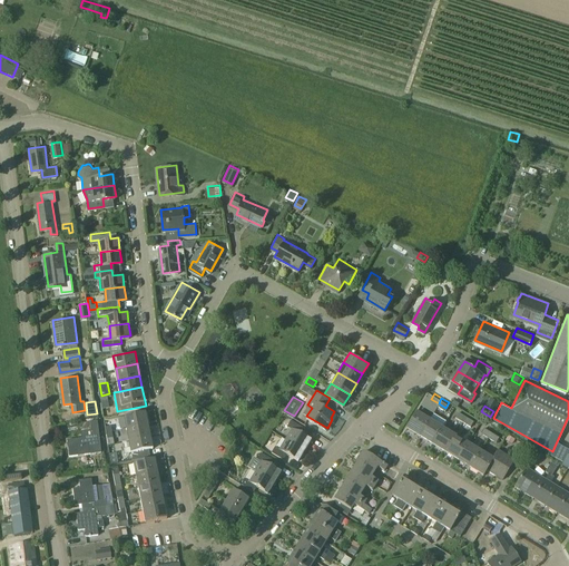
[(127,426),(148,421),(146,409),(125,413),(127,426)]
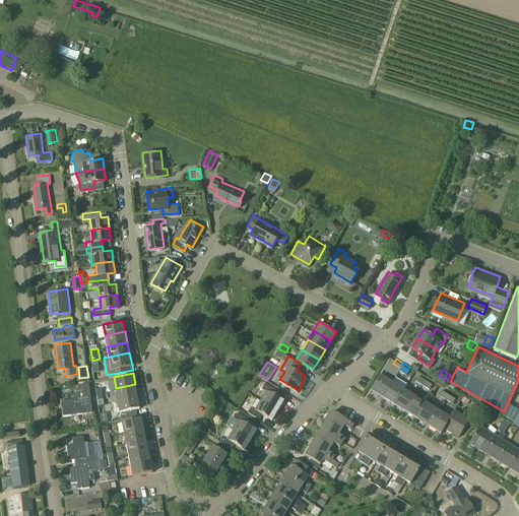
[(383,395),(392,380),(381,373),(371,388),(383,395)]
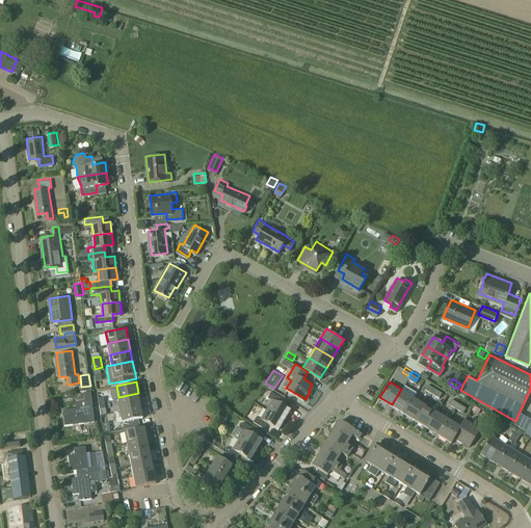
[(433,391),(435,386),(428,381),(426,387),(433,391)]
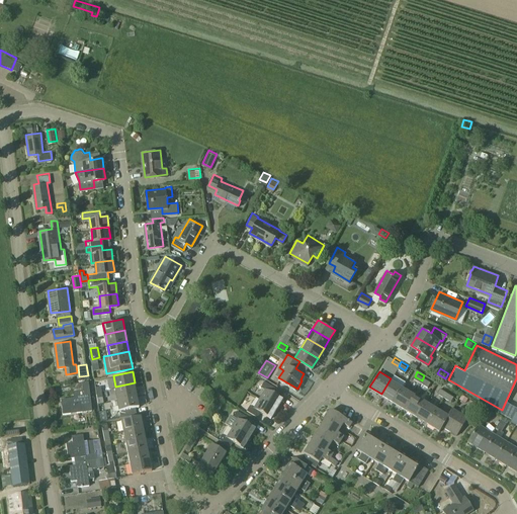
[(191,389),(195,378),(187,374),(182,386),(191,389)]
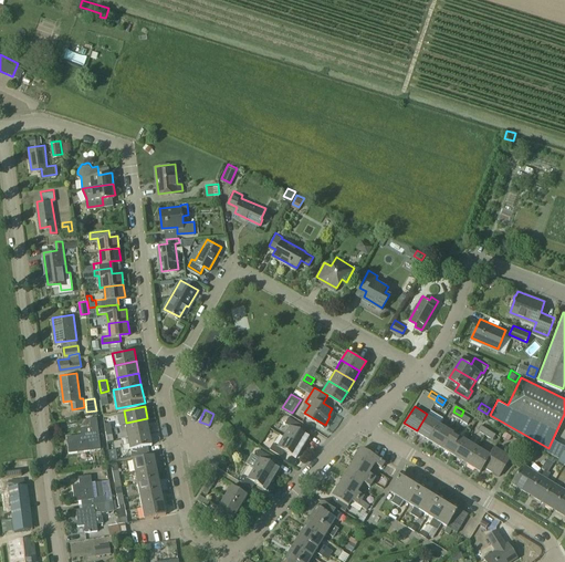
[(471,415),(463,410),(461,416),(468,420),(471,415)]
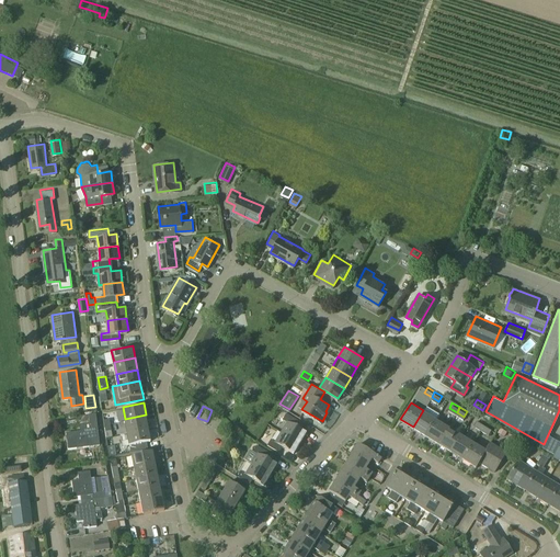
[(425,434),(436,418),(423,410),(413,427),(425,434)]
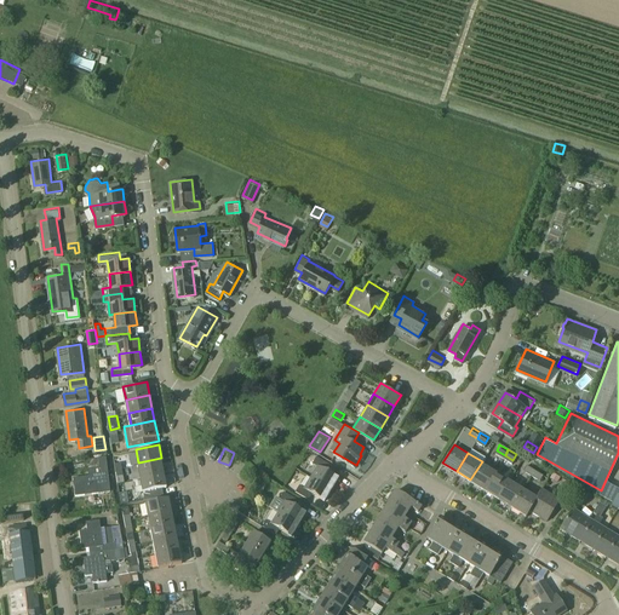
[(107,454),(85,457),(86,466),(89,466),(90,473),(74,475),(75,493),(112,488),(107,454)]
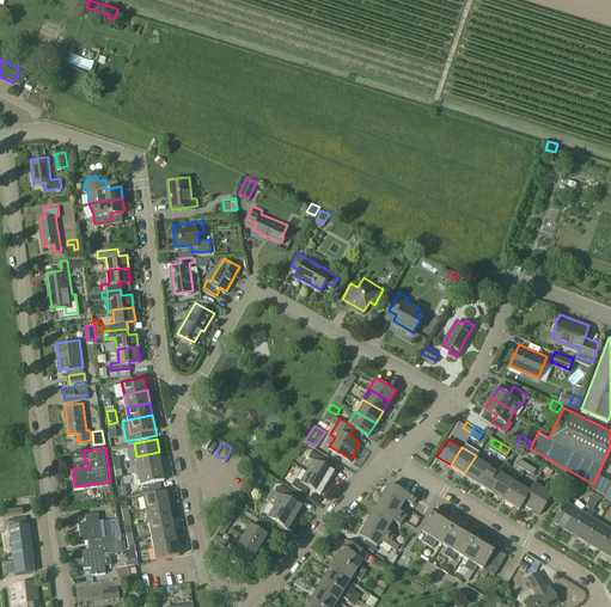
[(307,468),(328,480),(335,470),(322,461),(327,455),(313,448),(309,454),(313,458),(307,468)]
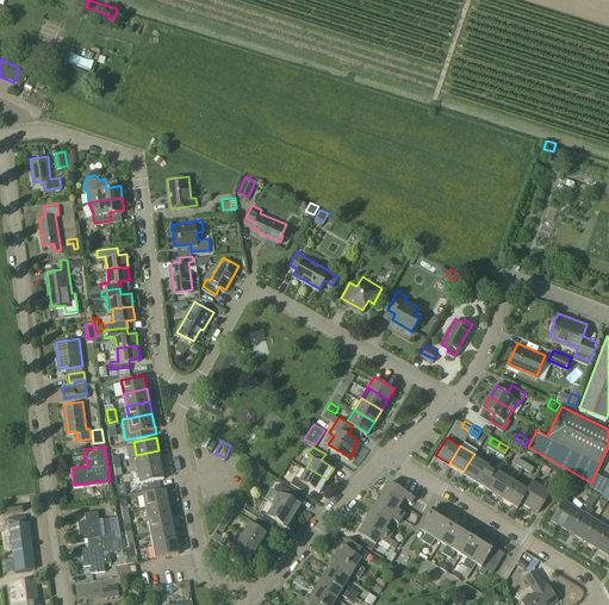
[(136,455),(138,468),(162,463),(159,450),(136,455)]
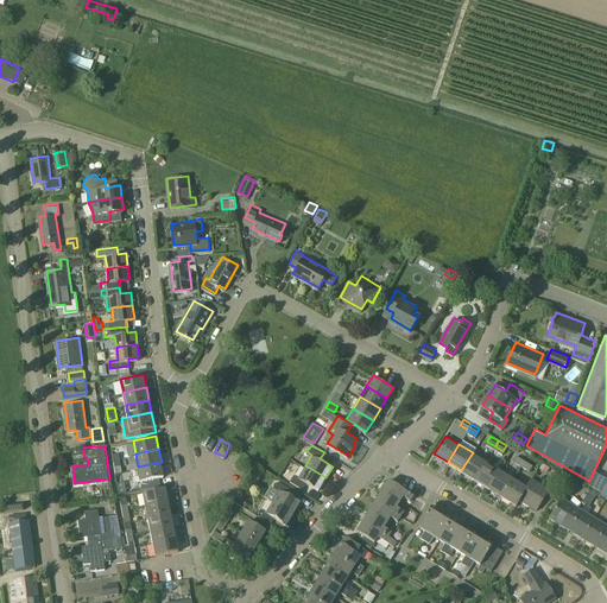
[(473,452),(461,470),(475,478),(486,461),(473,452)]
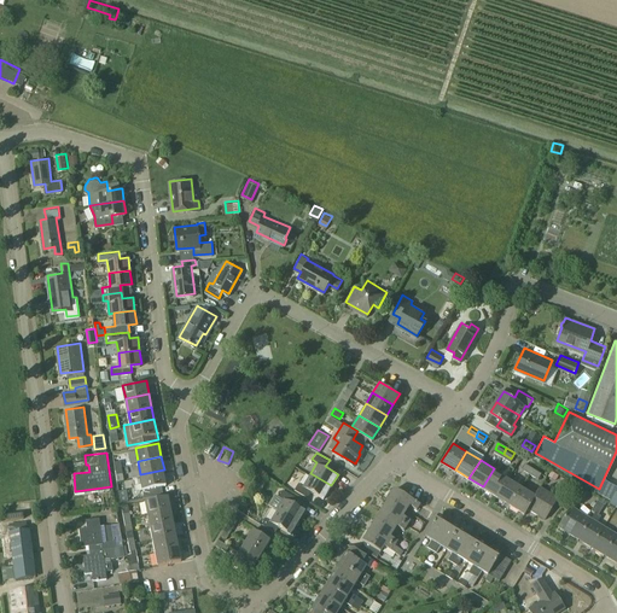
[(531,471),(534,465),(527,460),(523,466),(531,471)]
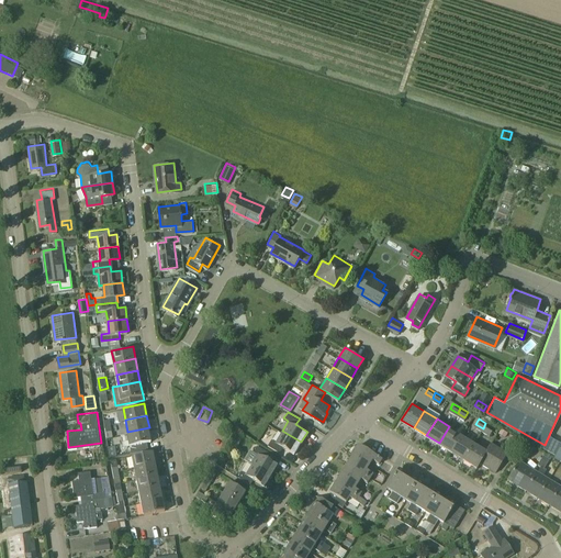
[(493,427),(485,423),(483,428),(490,433),(493,427)]
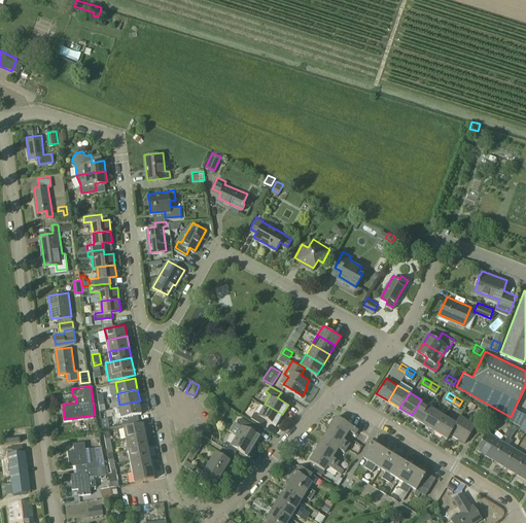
[(423,422),(433,407),(421,399),(412,415),(423,422)]
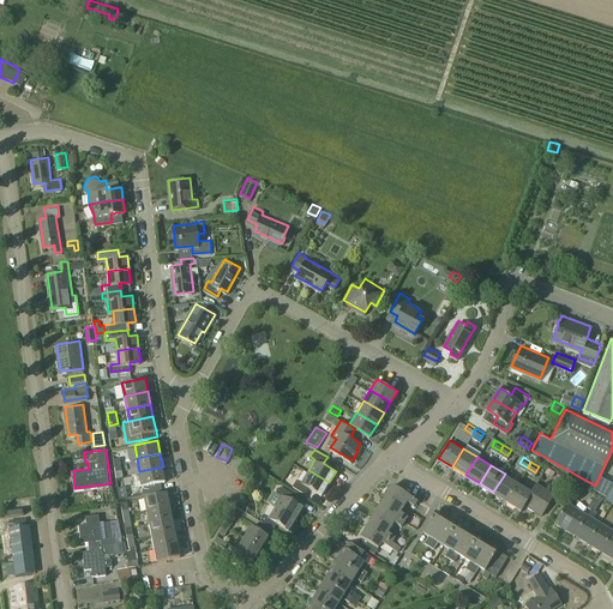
[(166,480),(163,466),(139,471),(132,472),(132,474),(134,484),(137,486),(139,486),(140,492),(162,487),(161,481),(166,480)]
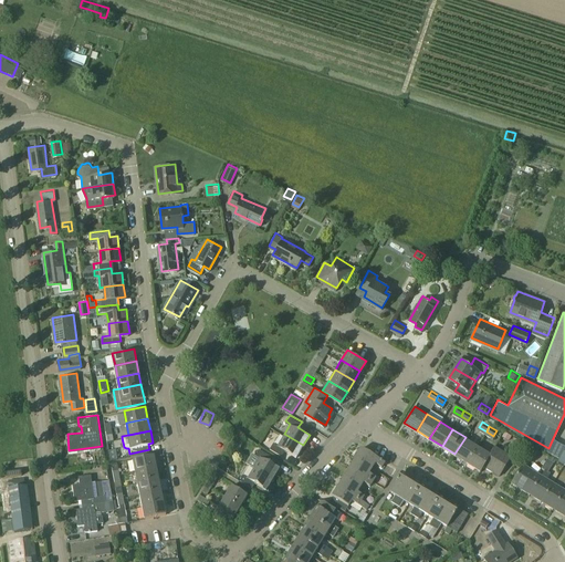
[(297,455),(303,445),(284,434),(279,444),(274,440),(270,447),(282,454),(285,448),(297,455)]
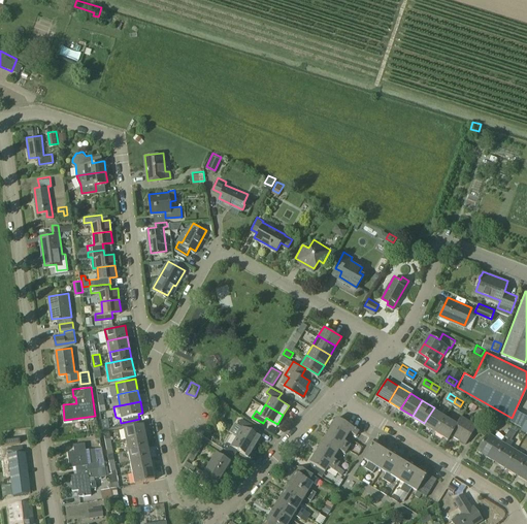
[(436,430),(446,415),(434,407),(424,423),(436,430)]
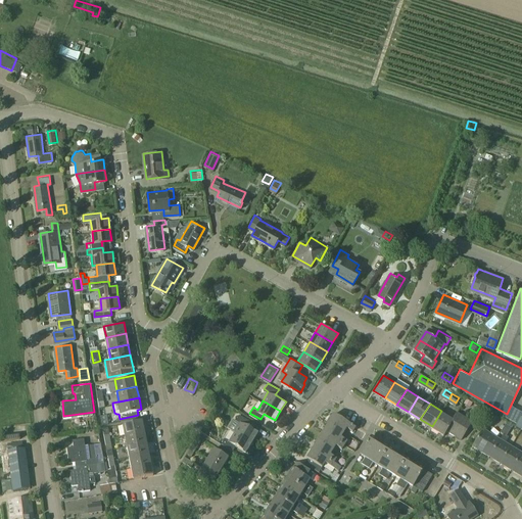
[(458,410),(453,418),(446,428),(462,437),(472,419),(458,410)]
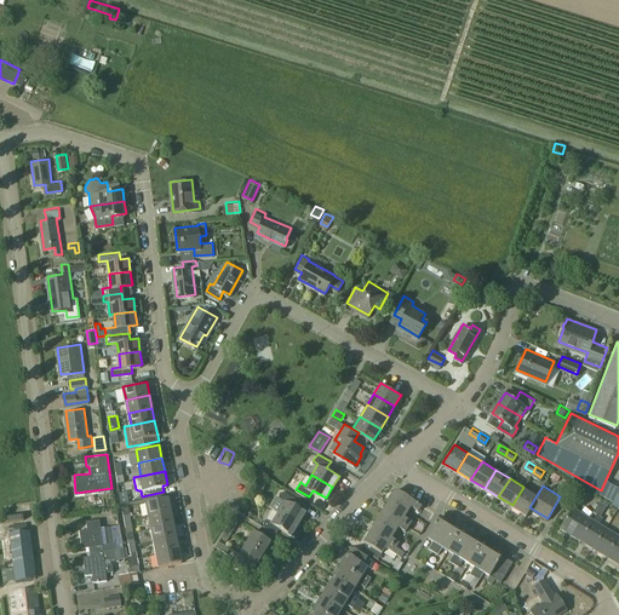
[(526,515),(529,507),(537,495),(523,487),(513,505),(526,515)]
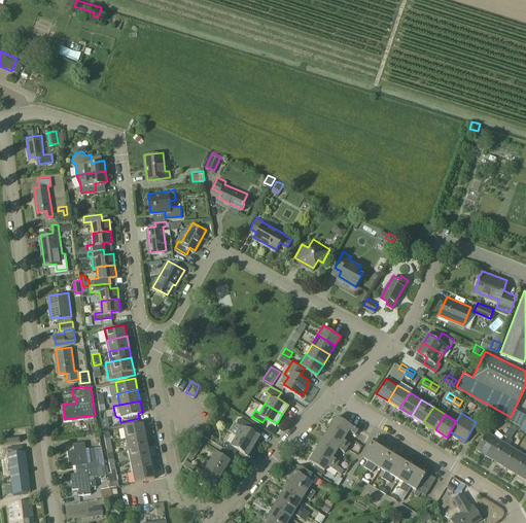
[(337,415),(331,423),(347,432),(349,428),(356,432),(358,428),(337,415)]
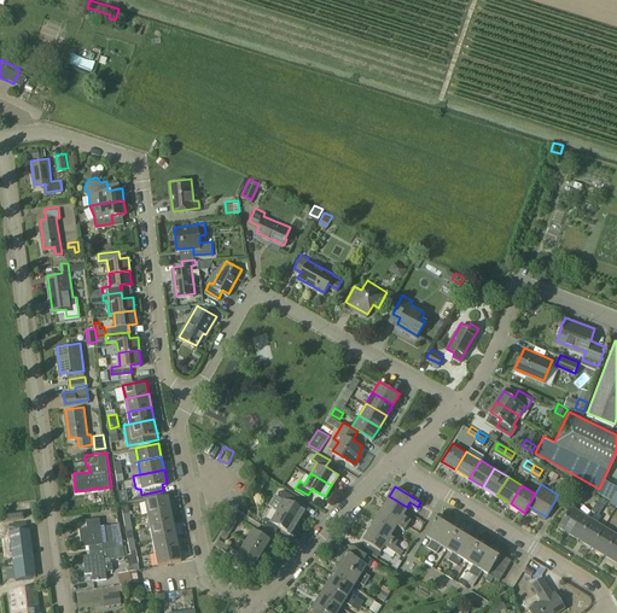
[(278,508),(298,520),(306,508),(292,501),(296,495),(284,488),(279,494),(284,497),(278,508)]
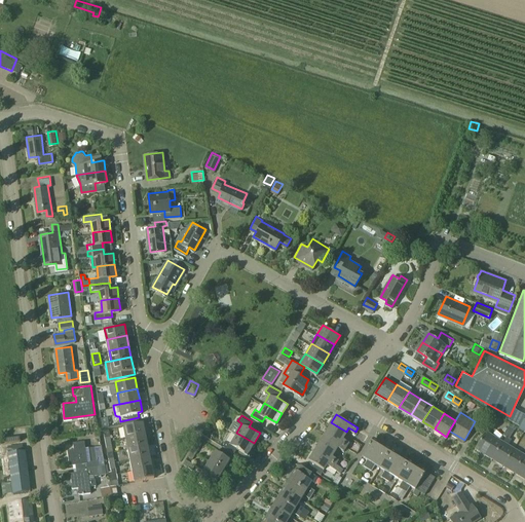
[(125,436),(146,432),(144,420),(123,424),(125,436)]
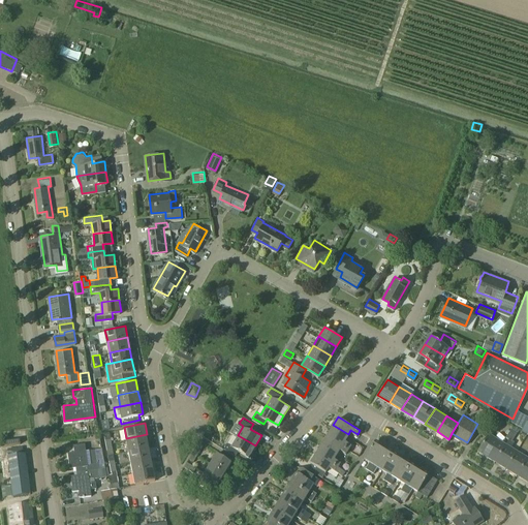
[(345,439),(348,434),(333,425),(328,434),(349,448),(351,443),(345,439)]
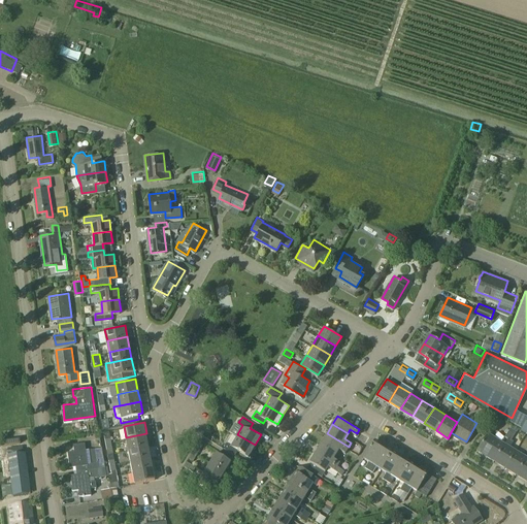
[(478,448),(495,458),(505,441),(488,430),(478,448)]
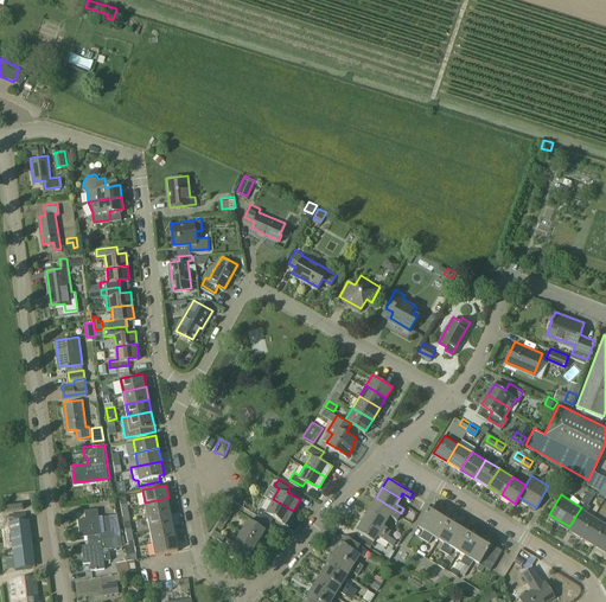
[(171,510),(168,498),(145,503),(148,514),(171,510)]
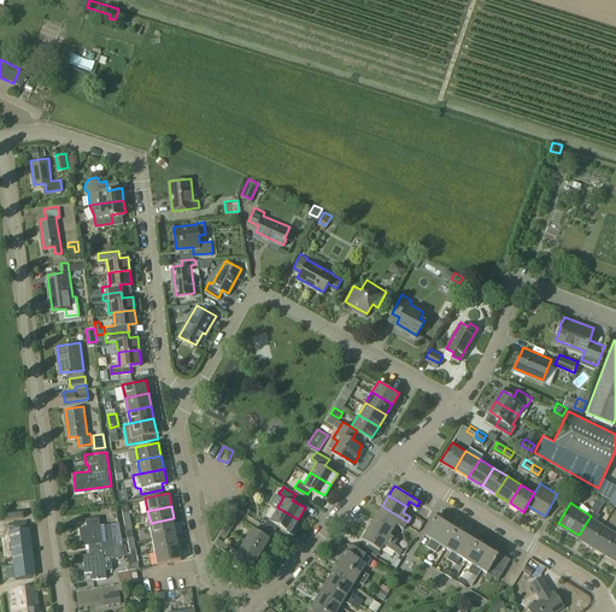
[(376,516),(393,527),(397,522),(404,527),(408,522),(382,506),(376,516)]
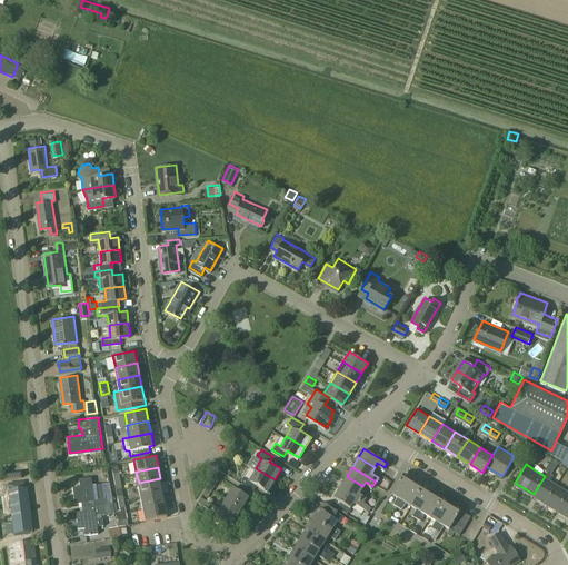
[(268,489),(275,479),(256,468),(250,477),(246,475),(241,482),(253,488),(257,483),(268,489)]
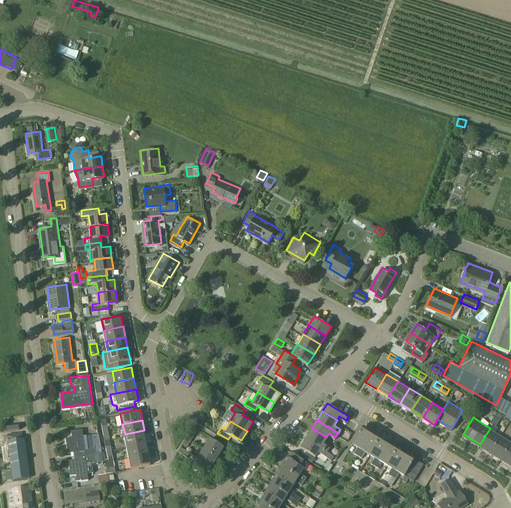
[(188,445),(199,426),(194,424),(183,442),(188,445)]
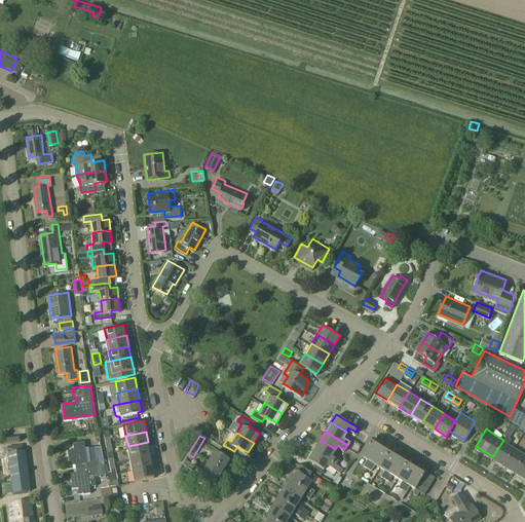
[(364,463),(368,465),(382,442),(373,436),(363,454),(368,457),(364,463)]
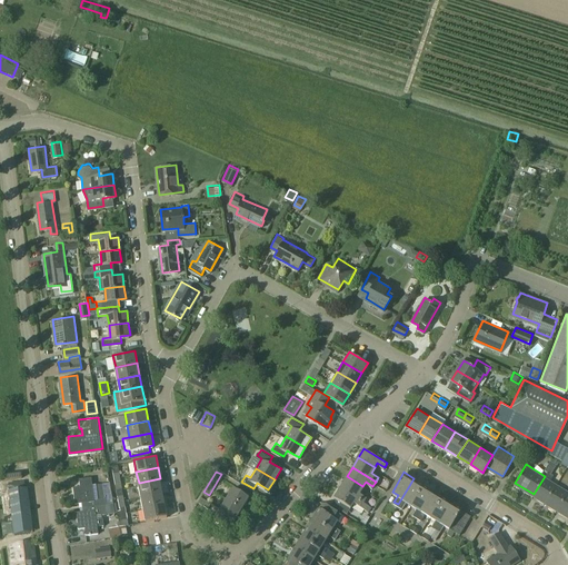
[(82,505),(107,502),(103,482),(96,482),(98,497),(95,497),(91,475),(79,477),(80,484),(73,485),(76,502),(82,501),(82,505)]
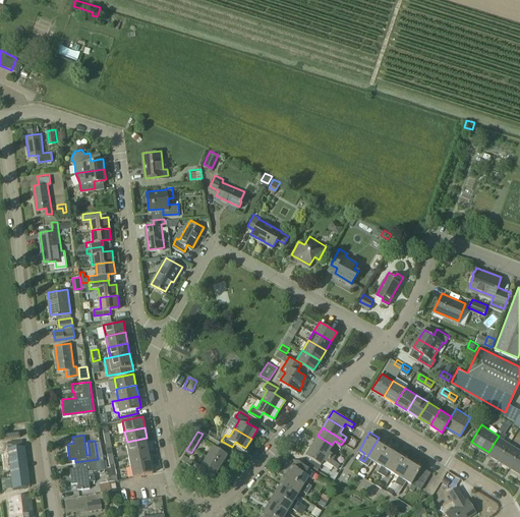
[(330,450),(332,445),(318,436),(311,445),(333,458),(336,453),(330,450)]
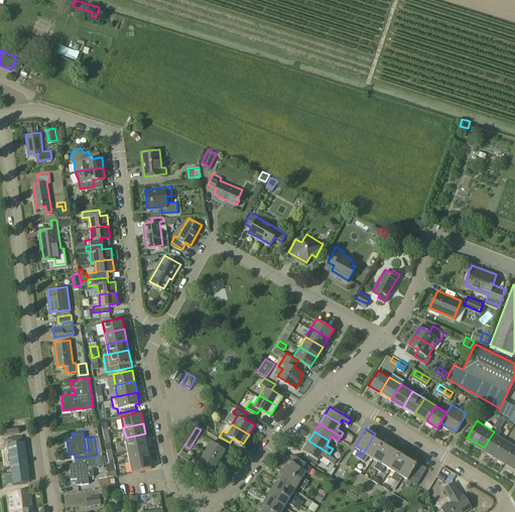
[(494,455),(504,437),(494,431),(484,448),(494,455)]
